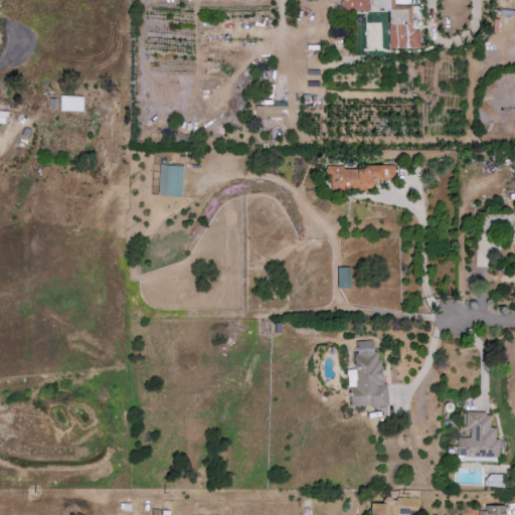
[(388,11),(389,48),(412,48),(411,0),(341,0),(341,12),(388,11)]
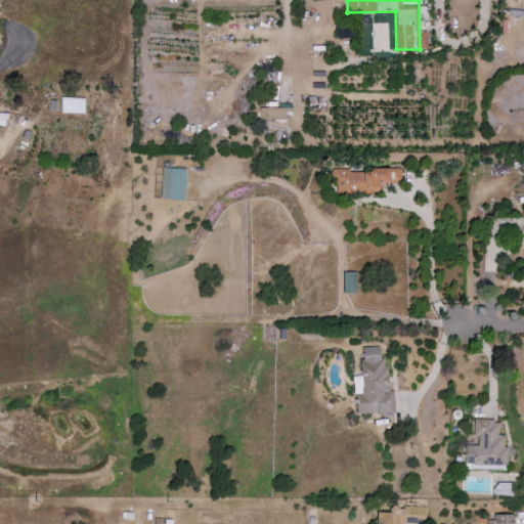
[(84,114),(85,98),(61,97),(61,113),(84,114)]
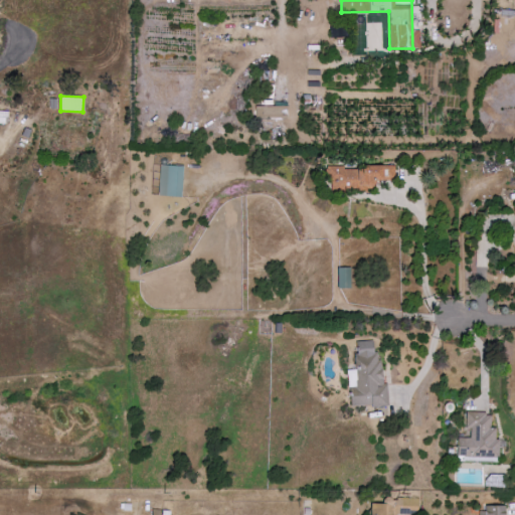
[(287,106),(254,106),(254,120),(287,119),(287,106)]
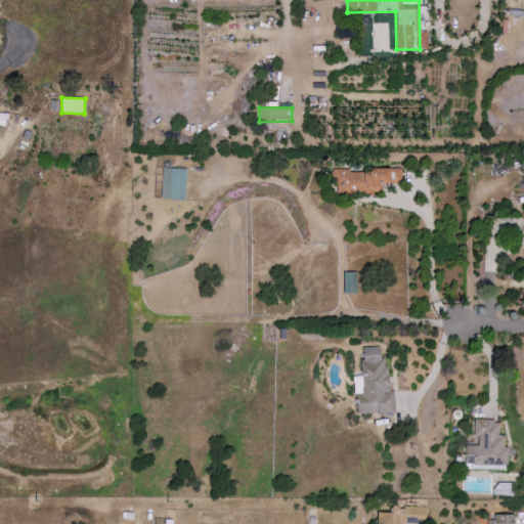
[(184,200),(185,168),(162,168),(161,200),(184,200)]
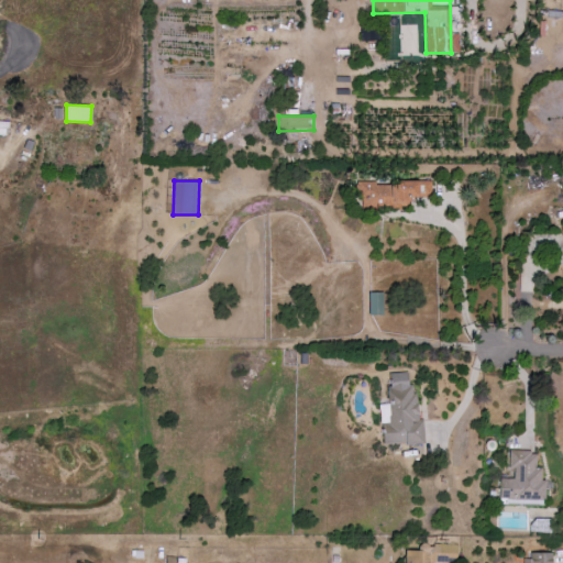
[(431,183),(356,181),(356,209),(399,210),(400,199),(431,199),(431,183)]
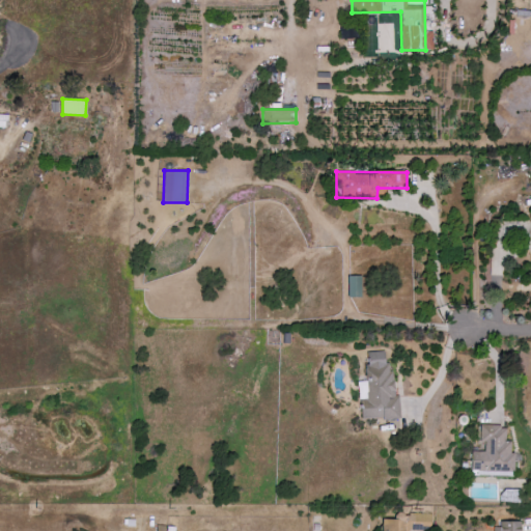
[(360,275),(346,276),(347,297),(361,297),(360,275)]
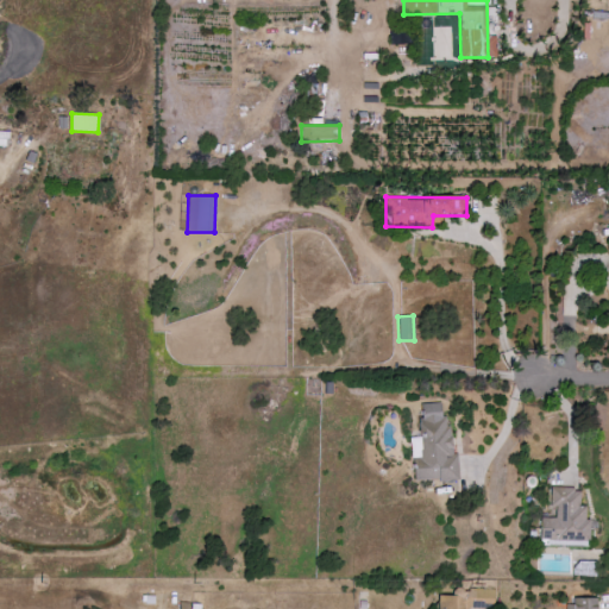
[(459,478),(458,454),(450,454),(445,402),(419,405),(421,437),(410,438),(413,482),(459,478)]
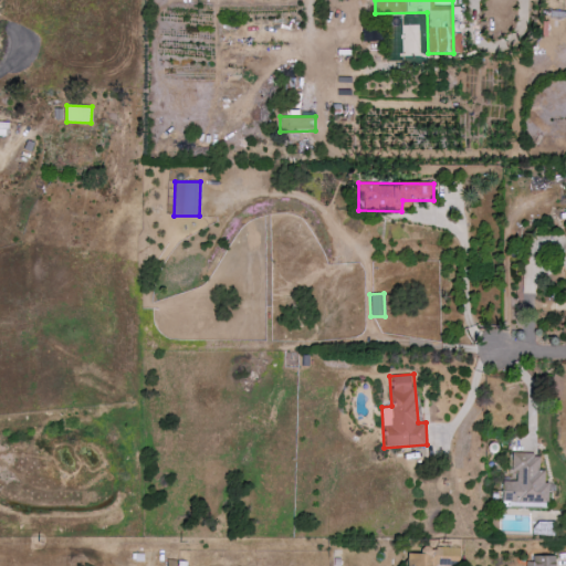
[(502,481),(502,506),(546,506),(546,470),(538,470),(538,453),(511,453),(511,470),(516,471),(516,481),(502,481)]
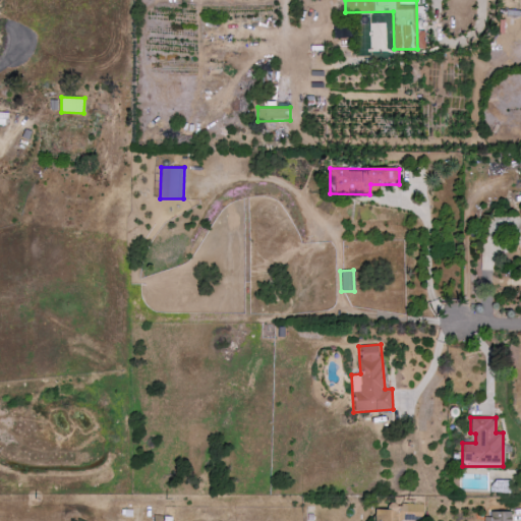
[(422,504),(389,504),(390,509),(374,510),(373,520),(399,520),(422,520),(422,504)]
